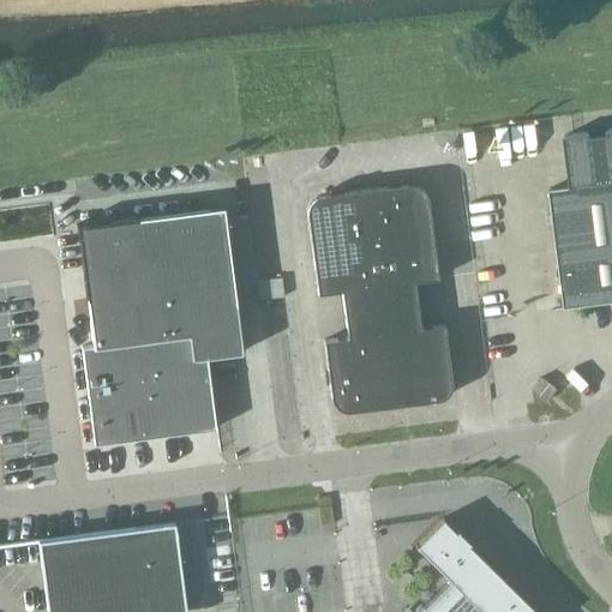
[(611,131),(568,138),(574,189),(553,191),(569,310),(611,304),(611,131)]
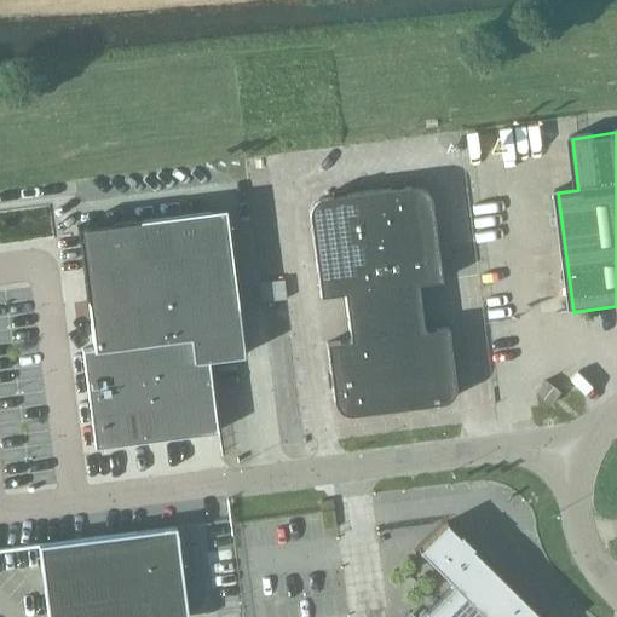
[(413,189),(329,200),(327,200),(323,202),(321,203),(319,205),(317,206),(316,208),(315,211),(313,213),(313,214),(312,218),(313,221),(312,221),(323,300),(347,297),(353,342),(329,346),(336,401),(336,403),(338,404),(338,407),(339,408),(340,410),(342,413),(344,413),(346,414),(347,415),(350,416),(353,416),(356,416),(358,416),(358,417),(442,407),(442,405),(444,405),(447,404),(449,403),(451,402),(454,399),(455,397),(456,396),(457,393),(457,391),(457,390),(457,388),(457,386),(457,385),(459,385),(451,329),(427,333),(421,287),(445,283),(434,205),(433,203),(433,201),(432,200),(431,197),(430,195),(428,194),(426,192),(424,190),(420,189),(417,189),(414,189),(413,189)]
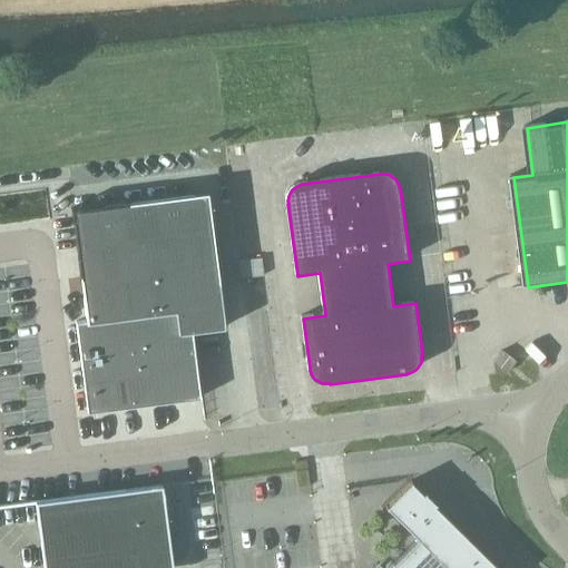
[(195,197),(89,211),(77,226),(89,322),(78,324),(90,414),(203,400),(194,334),(213,332),(225,315),(211,209),(195,197)]
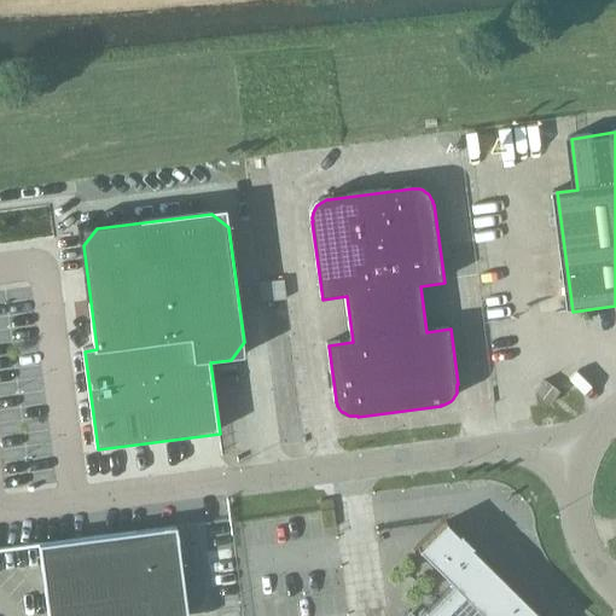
[(286,283),(262,286),(265,304),(289,301),(286,283)]
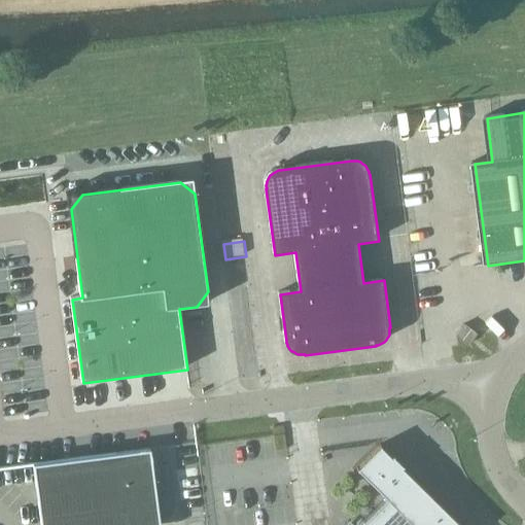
[(466,326),(458,337),(470,347),(479,336),(466,326)]
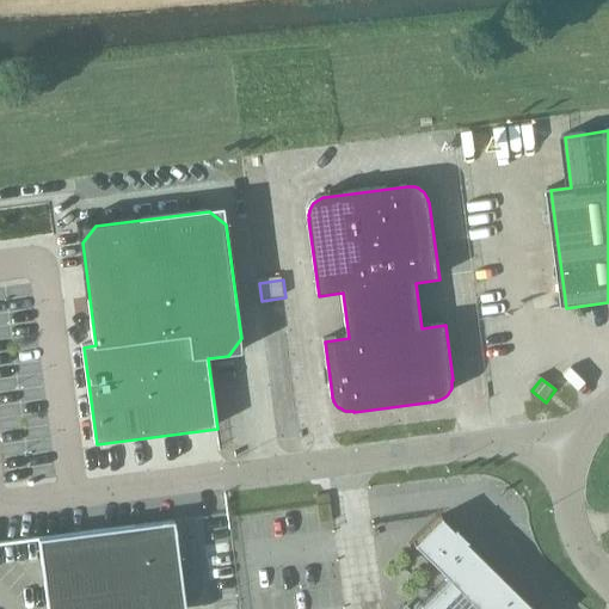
[(534,608),(468,545),(471,542),(469,541),(468,541),(459,531),(457,530),(455,531),(444,521),(444,520),(443,518),(441,520),(442,521),(417,545),(416,546),(417,548),(417,547),(450,580),(420,608),(534,608)]
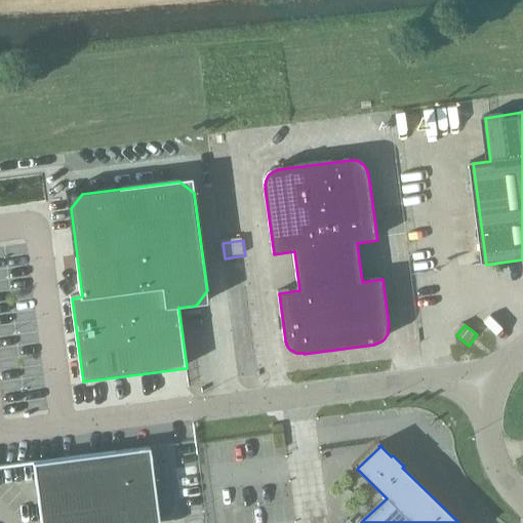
[(152,449),(35,465),(42,522),(128,522),(127,515),(159,511),(152,449)]
